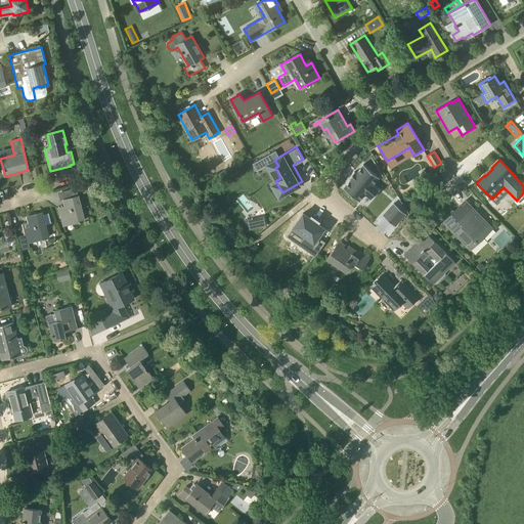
[(361,172),(359,170),(351,179),(353,181),(347,188),(362,202),(368,194),(375,200),(383,190),(377,185),(383,178),(366,165),(361,172)]
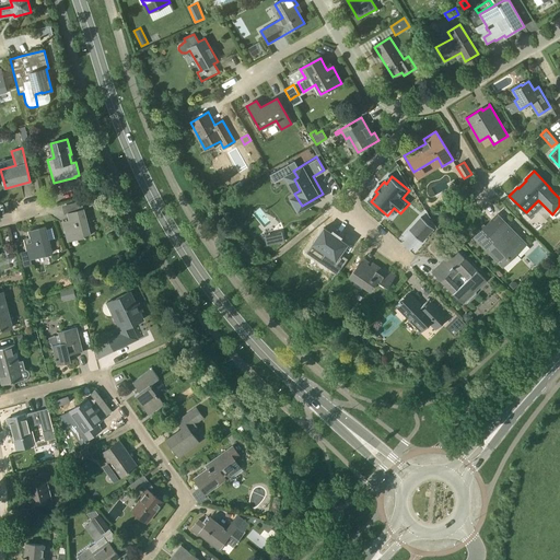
[(90,235),(83,209),(81,201),(76,202),(78,210),(68,213),(71,226),(65,228),(67,238),(79,235),(80,237),(90,235)]
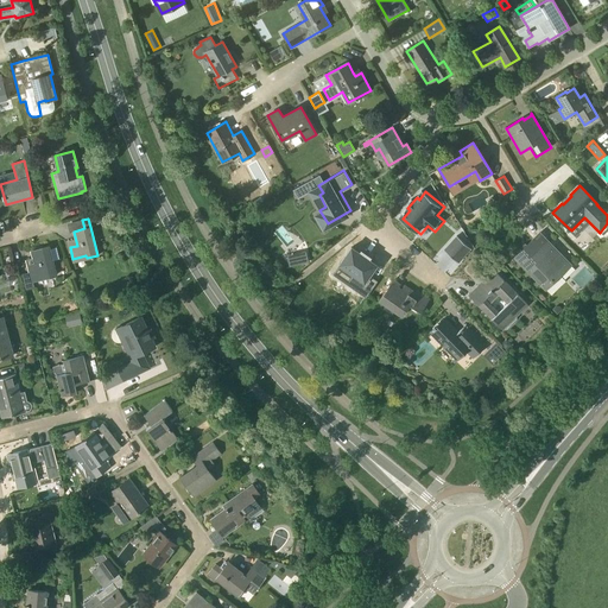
[(524,252),(521,249),(514,258),(544,287),(569,263),(539,233),(526,246),(529,247),(524,252)]
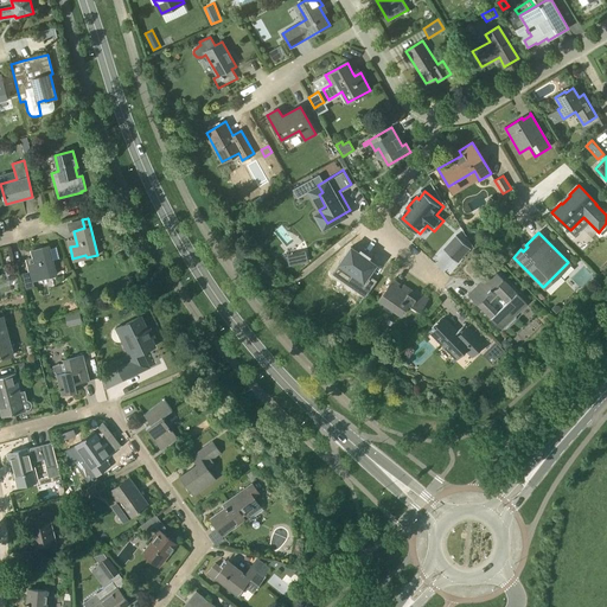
[(445,251),(459,264),(471,250),(457,237),(445,251)]
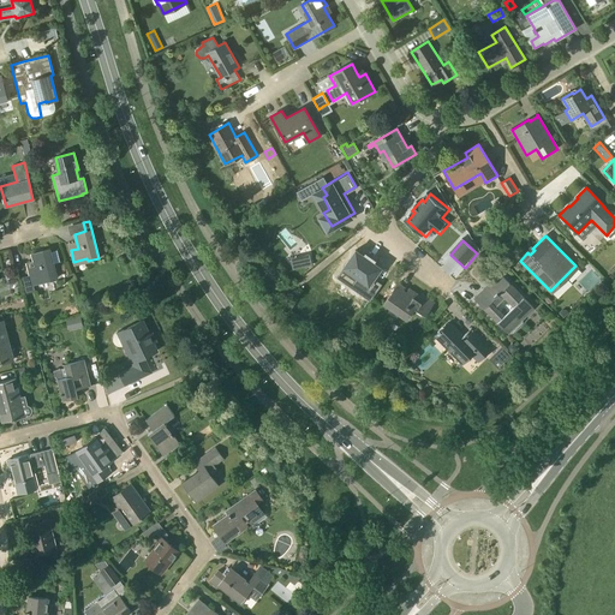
[(46,281),(57,278),(49,249),(33,254),(36,268),(29,269),(30,275),(31,281),(45,279),(46,281)]
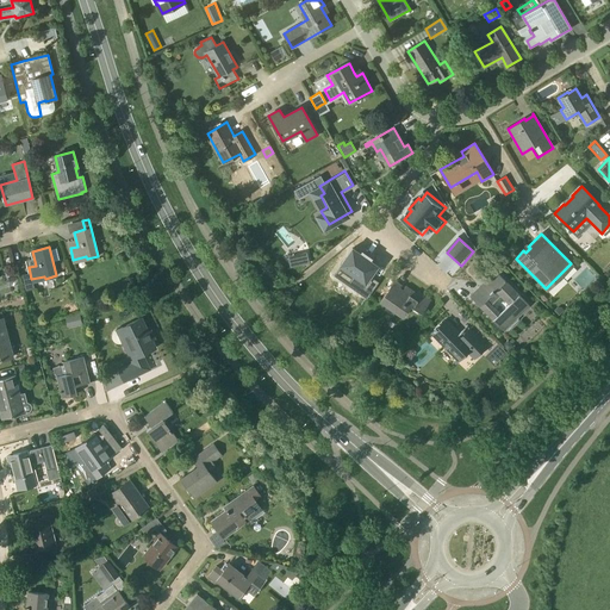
[(353,249),(341,266),(355,277),(350,284),(360,290),(358,293),(367,299),(379,282),(371,277),(378,267),(369,260),(371,259),(363,254),(362,255),(353,249)]
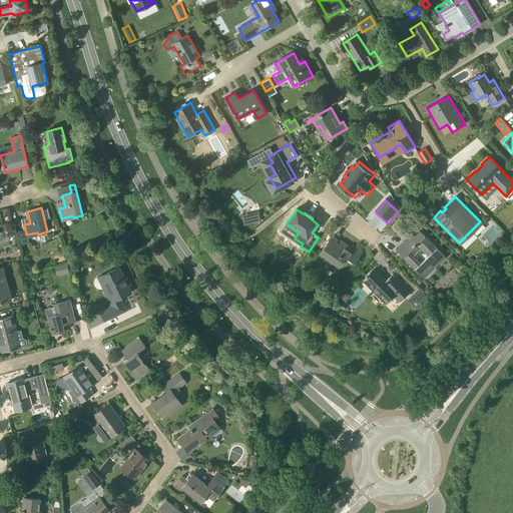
[(424,279),(425,278),(428,278),(436,270),(436,267),(446,258),(417,227),(416,228),(417,230),(405,242),(403,240),(395,248),(424,279)]
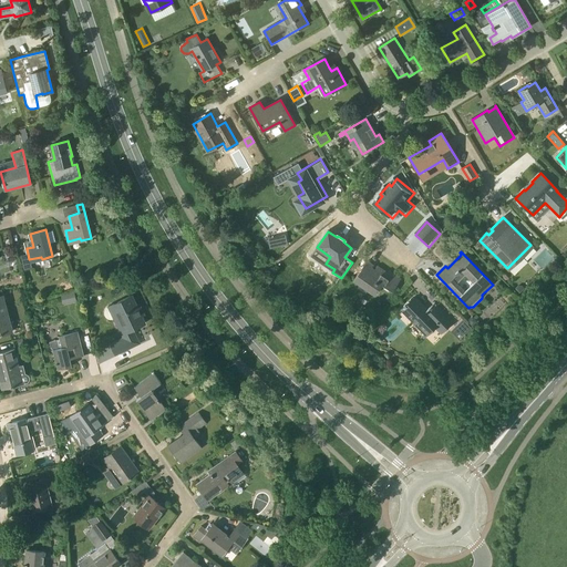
[(29,259),(28,254),(19,256),(23,270),(32,268),(30,263),(29,259)]
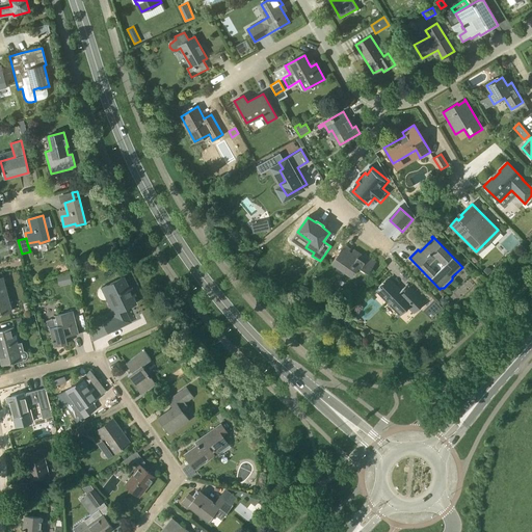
[(364,254),(363,256),(354,250),(351,254),(348,251),(350,248),(344,245),(331,263),(351,276),(358,266),(368,272),(375,262),(375,263),(376,262),(364,254)]
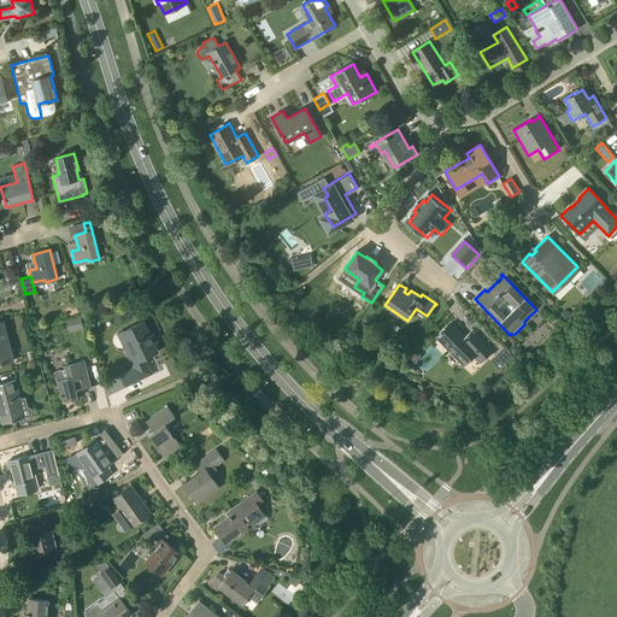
[(0,364),(13,360),(9,345),(3,322),(0,322),(0,364)]
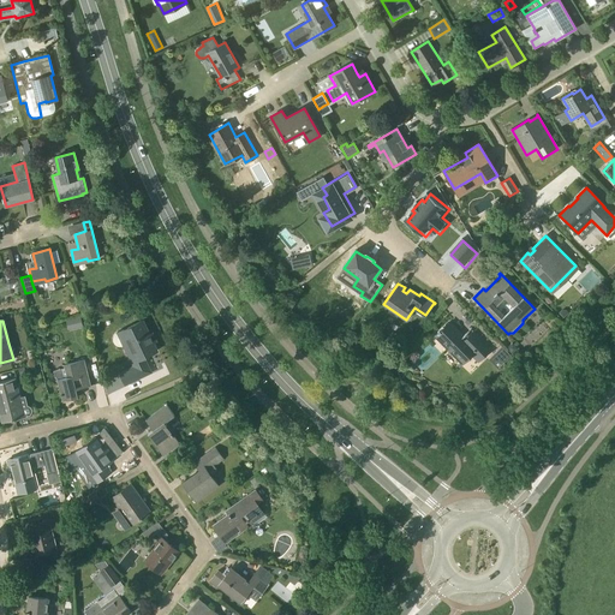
[(137,359),(132,362),(135,366),(120,374),(125,384),(150,372),(143,358),(157,351),(143,321),(123,330),(117,333),(115,334),(114,335),(113,338),(113,339),(113,341),(114,342),(115,344),(117,345),(118,346),(119,346),(121,346),(129,344),(137,359)]
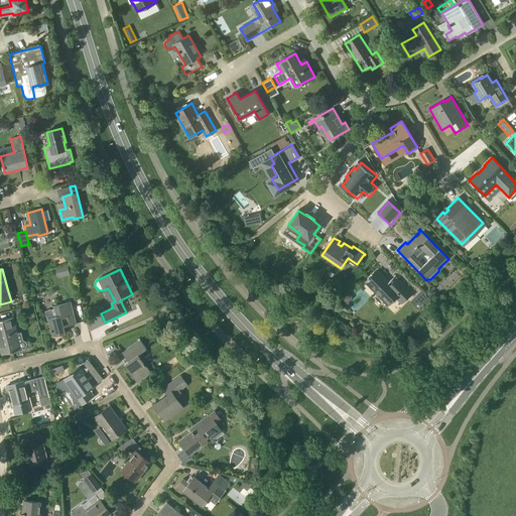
[(401,303),(411,292),(397,278),(391,285),(377,270),(370,277),(369,277),(367,279),(368,279),(365,281),(388,304),(396,297),(401,303)]
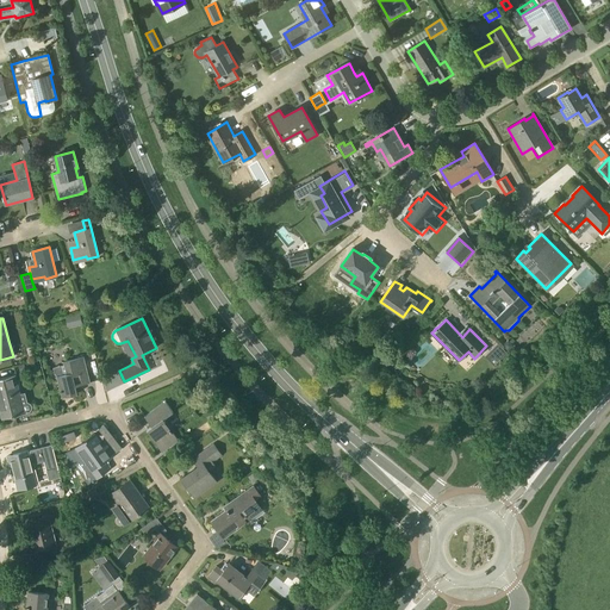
[(508,353),(505,350),(498,343),(485,356),(492,363),(495,366),(508,353)]
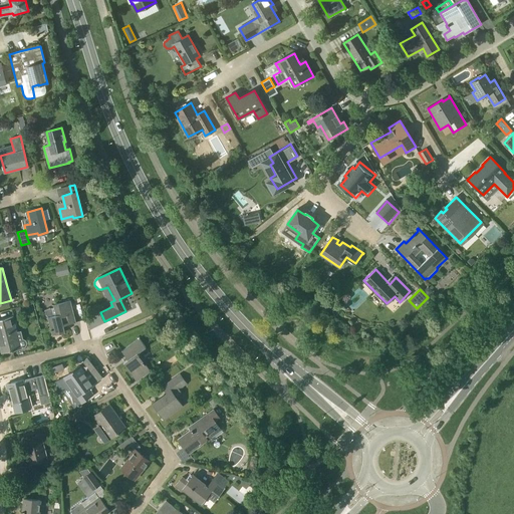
[(56,315),(48,317),(52,335),(65,331),(63,325),(76,322),(70,300),(53,305),(56,315)]
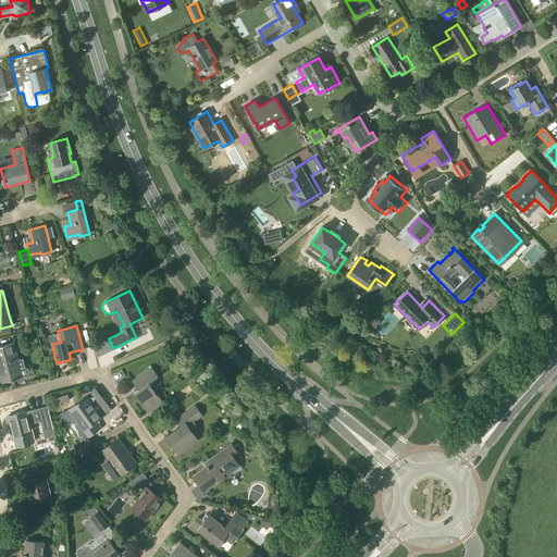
[(21,379),(16,363),(19,362),(13,342),(0,345),(0,360),(1,367),(0,366),(0,368),(3,382),(11,380),(11,381),(21,379)]
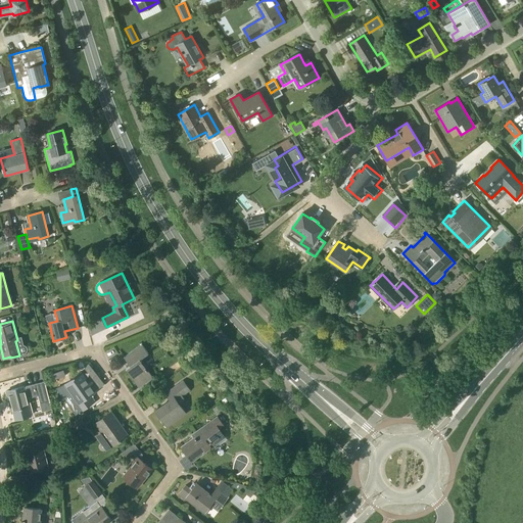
[(141,380),(144,384),(152,378),(140,360),(148,353),(142,344),(124,357),(129,363),(131,361),(133,364),(126,369),(136,383),(141,380)]
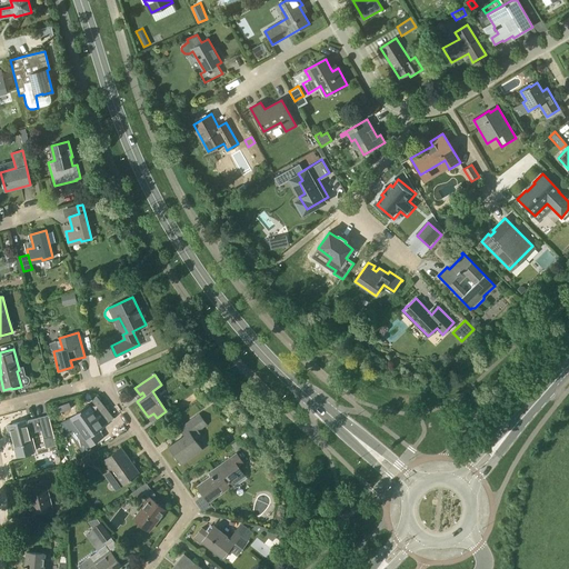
[(86,438),(91,445),(103,437),(98,430),(105,425),(98,415),(96,417),(87,405),(79,410),(79,411),(71,417),(65,420),(70,429),(79,423),(88,436),(86,438)]
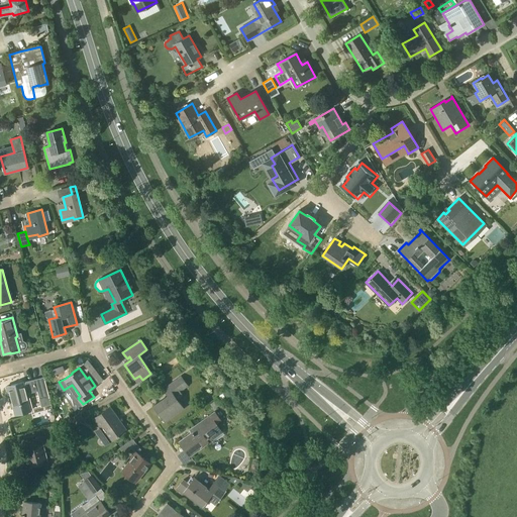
[(179,389),(180,391),(187,386),(181,377),(163,390),(168,396),(153,406),(165,421),(183,407),(173,393),(179,389)]
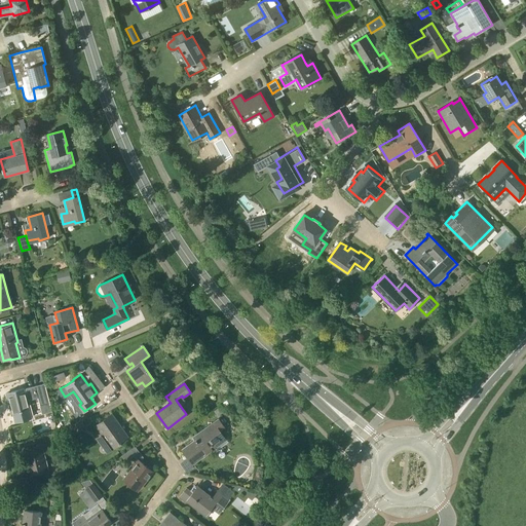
[(15,421),(32,417),(24,388),(6,393),(9,405),(11,404),(15,421)]
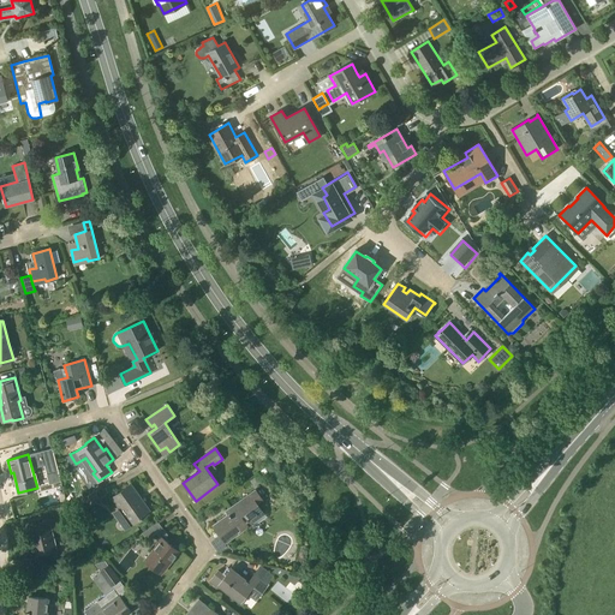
[(112,497),(131,525),(150,511),(148,512),(137,496),(139,495),(131,484),(112,497)]
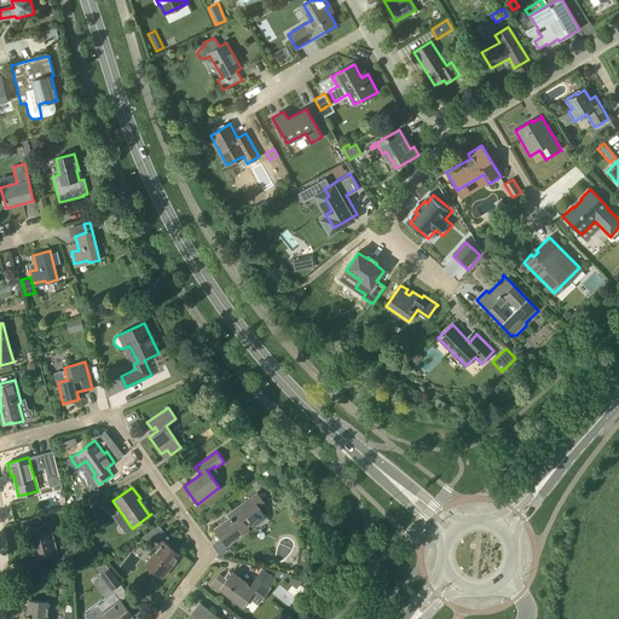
[(268,521),(259,508),(265,503),(258,493),(229,514),(231,518),(215,528),(227,545),(250,528),(254,532),(268,521)]
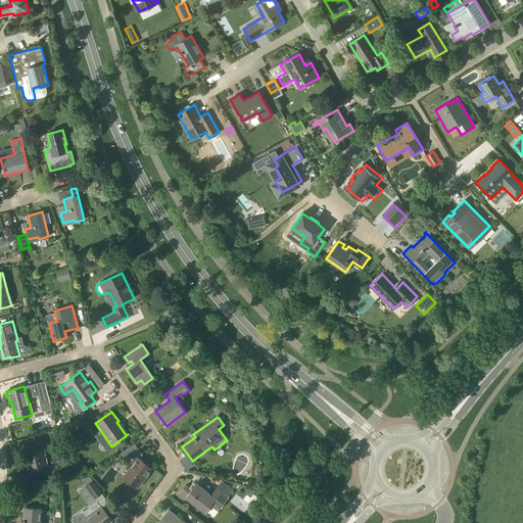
[(81,418),(69,424),(74,431),(85,425),(81,418)]
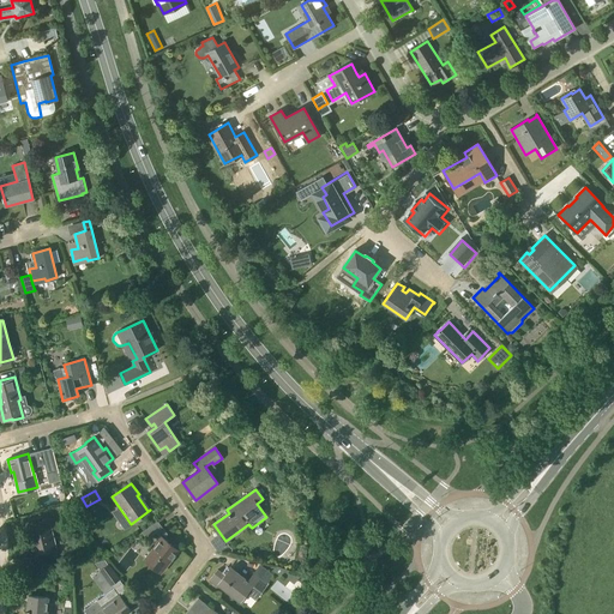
[(35,566),(50,561),(48,551),(56,548),(50,523),(55,522),(54,518),(26,525),(31,543),(30,545),(35,566)]
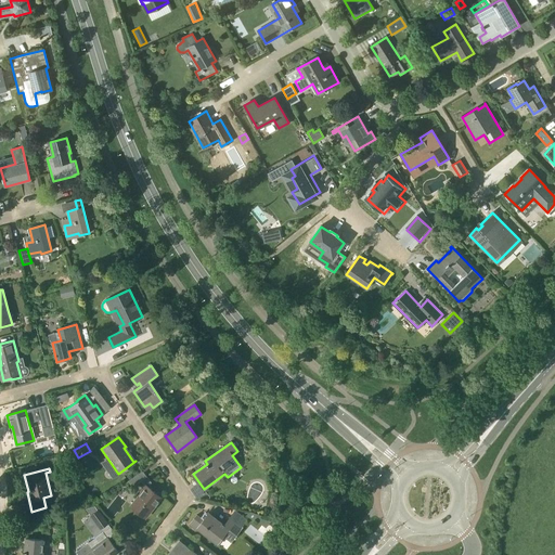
[(129,480),(132,487),(146,476),(142,470),(129,480)]
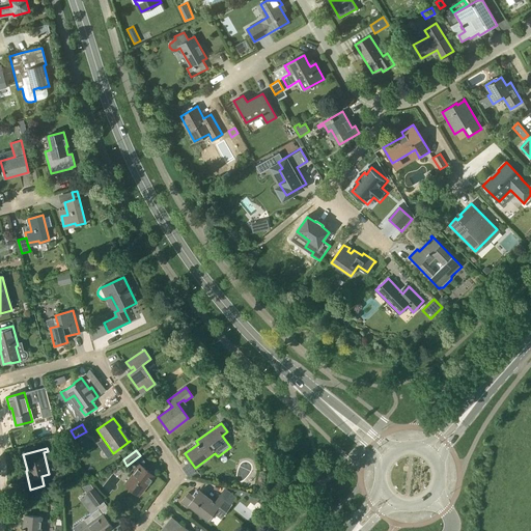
[(140,465),(133,475),(126,484),(139,495),(155,476),(140,465)]
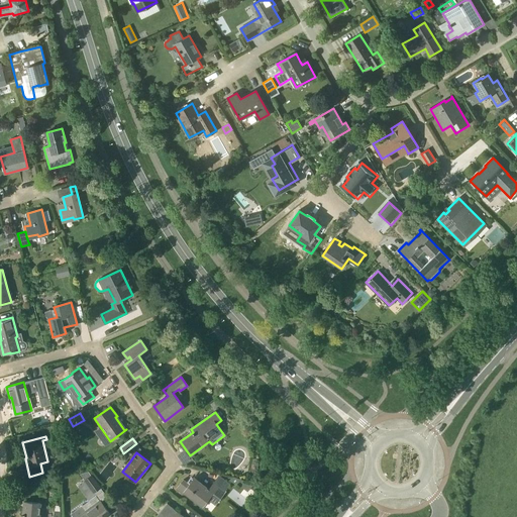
[(85,481),(94,493),(101,488),(92,476),(85,481)]
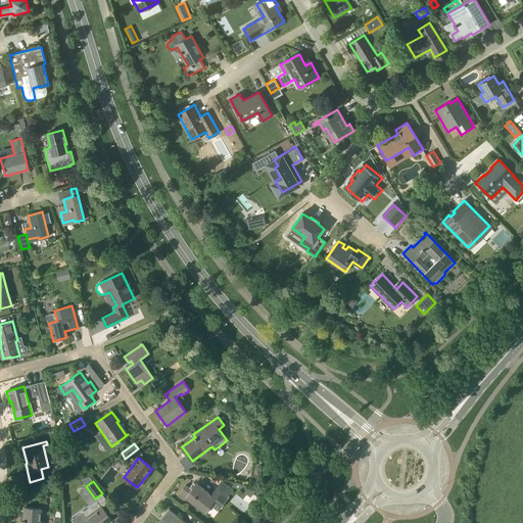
[(242,490),(245,486),(243,485),(235,482),(232,485),(239,491),(240,489),(242,490)]
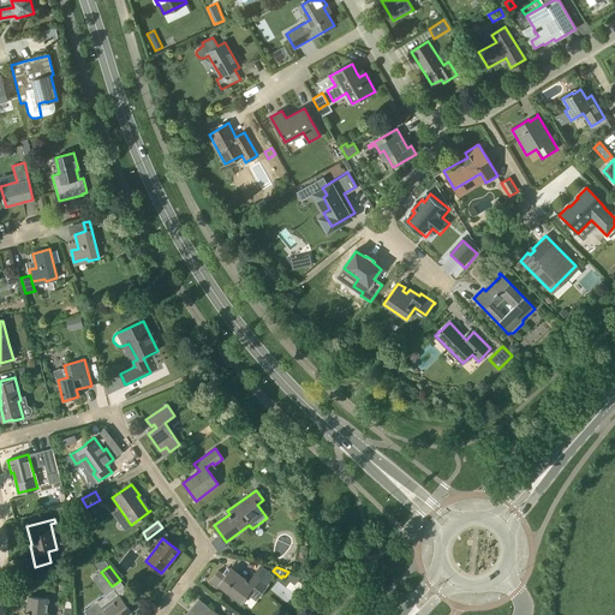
[(251,589),(260,596),(268,584),(255,574),(249,581),(231,568),(225,575),(219,571),(210,580),(219,587),(220,585),(240,602),(251,589)]
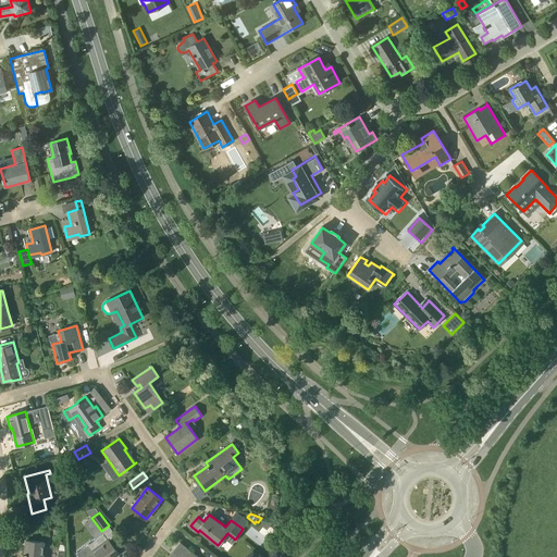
[(93,551),(88,544),(76,553),(78,556),(114,556),(119,554),(108,540),(93,551)]
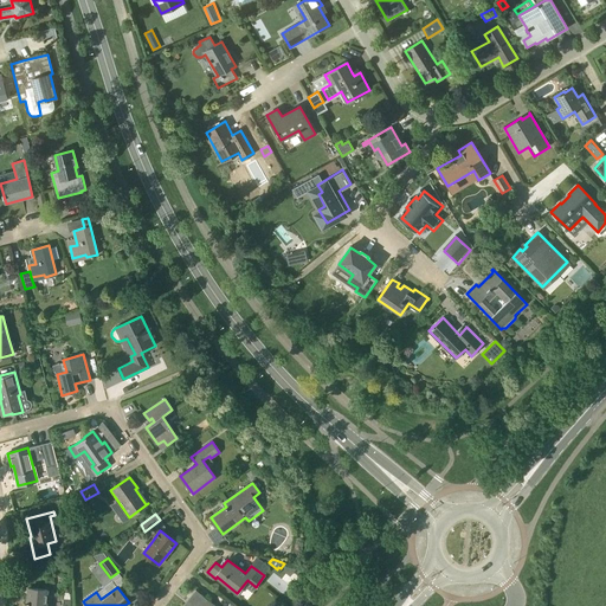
[(26,605),(44,605),(46,591),(28,588),(26,605)]
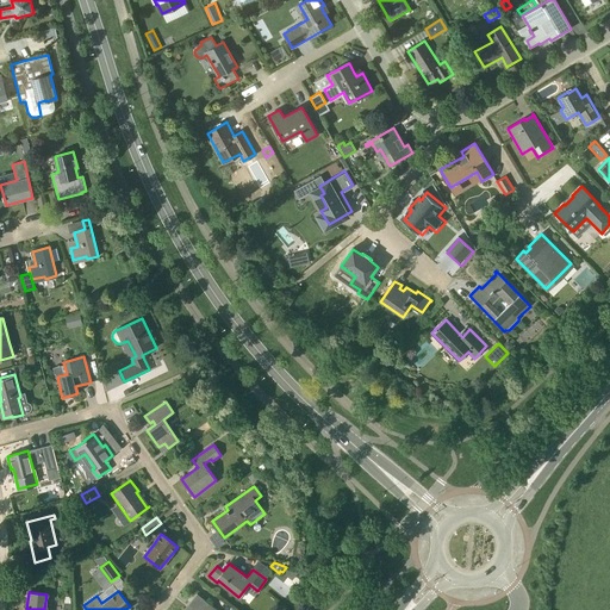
[(216,609),(217,609),(197,595),(190,604),(191,607),(187,609),(216,609)]
